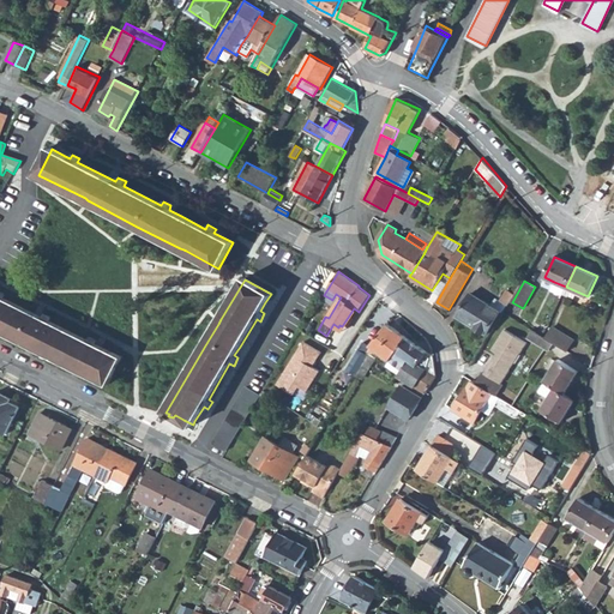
[(554,282),(551,290),(561,296),(566,287),(554,282)]
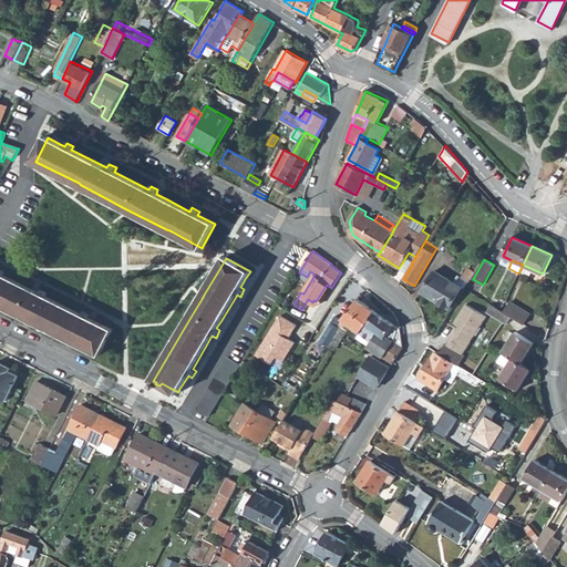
[(523,265),(518,274),(529,278),(533,269),(523,265)]
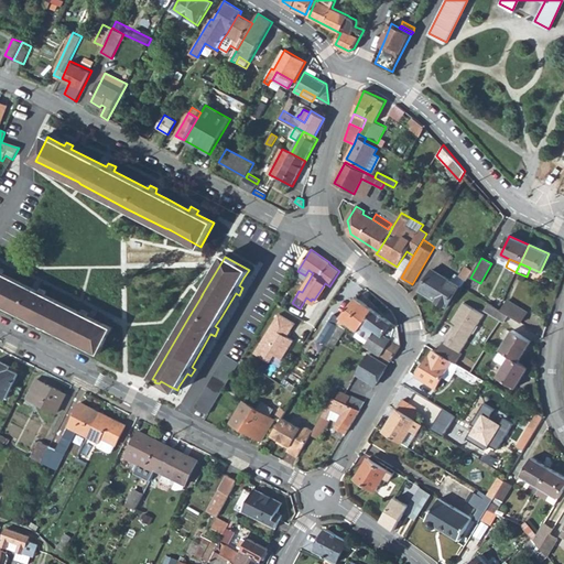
[(0,302),(20,313),(33,320),(63,334),(80,344),(99,353),(111,328),(91,318),(88,316),(90,313),(83,308),(80,313),(46,295),(49,291),(42,288),(39,292),(35,290),(31,288),(4,274),(6,270),(0,267),(0,302)]
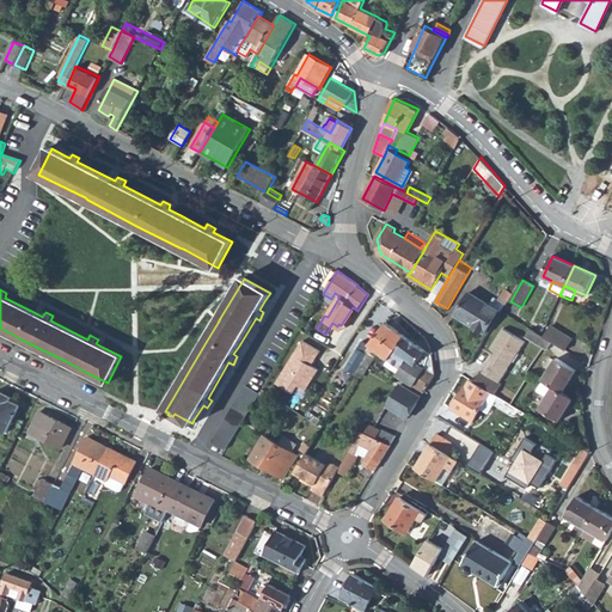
[(500,311),(490,305),(471,293),(457,314),(485,334),(500,311)]
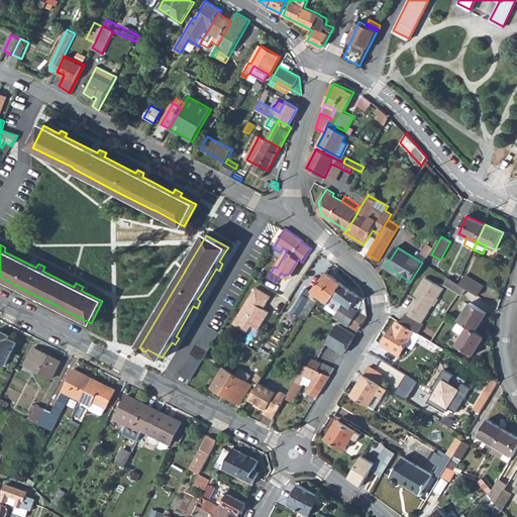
[(426,247),(422,253),(428,257),(431,250),(426,247)]
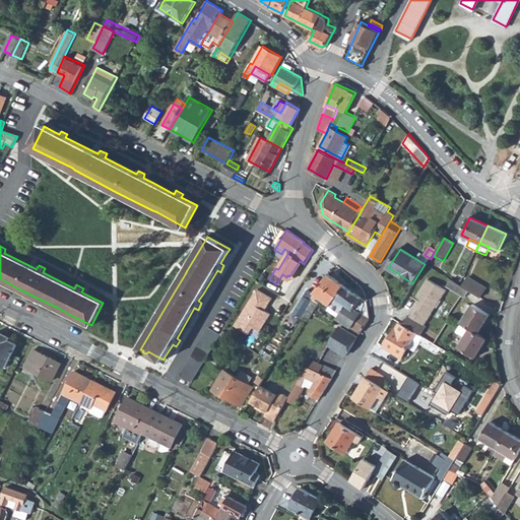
[(420,252),(416,259),(425,264),(427,265),(428,264),(431,259),(425,255),(420,252)]
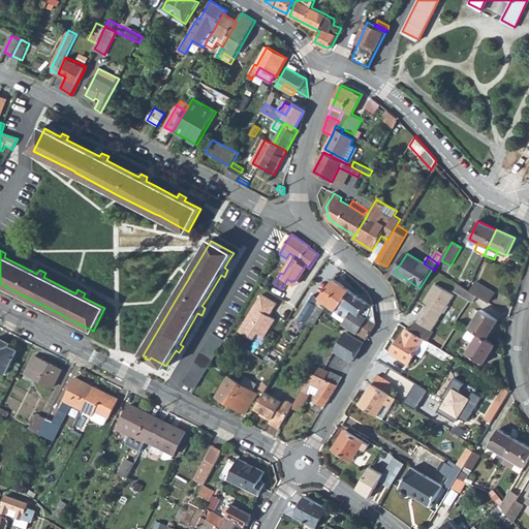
[(334,278),(319,298),(321,299),(319,302),(322,304),(324,302),(337,311),(346,318),(353,309),(342,302),(350,291),(334,278)]
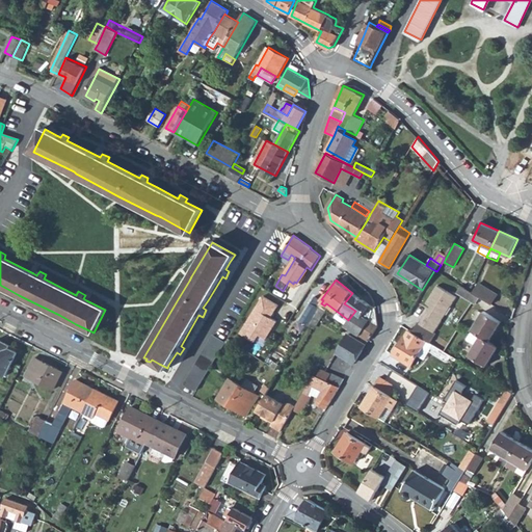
[(479,283),(473,293),(480,297),(491,304),(498,294),(479,283)]
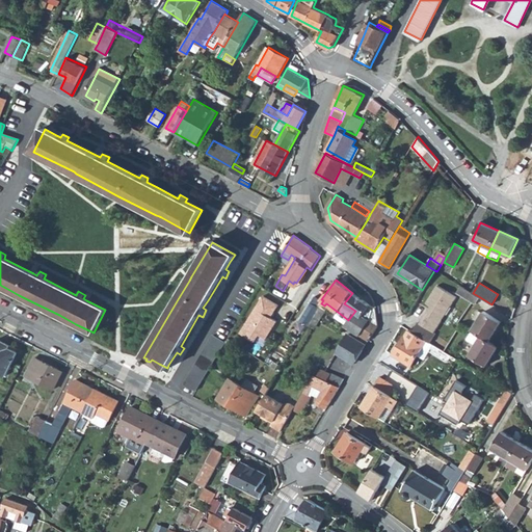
[(473,293),(461,286),(457,292),(476,303),(480,297),(473,293)]
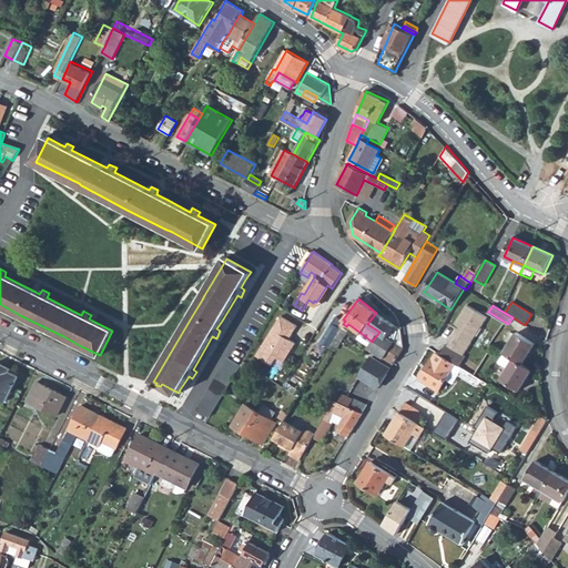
[(376,313),(367,324),(379,332),(387,321),(376,313)]
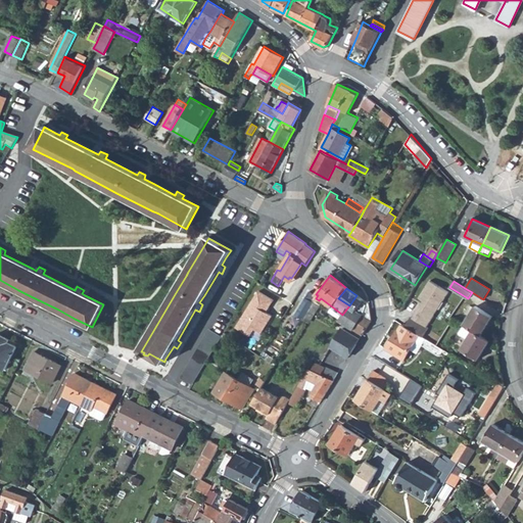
[(274,300),(258,291),(236,327),(250,335),(254,329),(262,333),(272,316),(267,312),(274,300)]
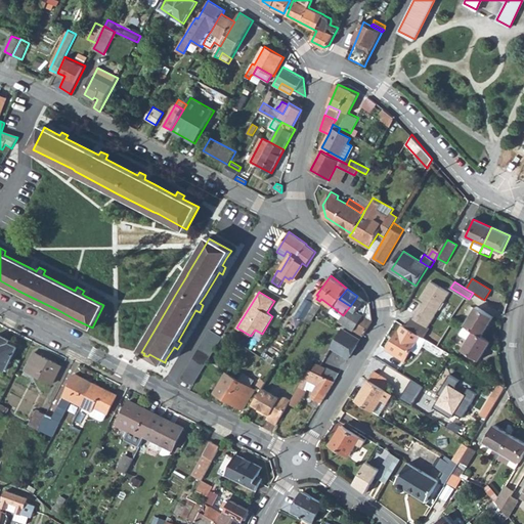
[(310,292),(296,315),(304,319),(315,302),(315,301),(316,299),(318,296),(316,295),(310,292)]
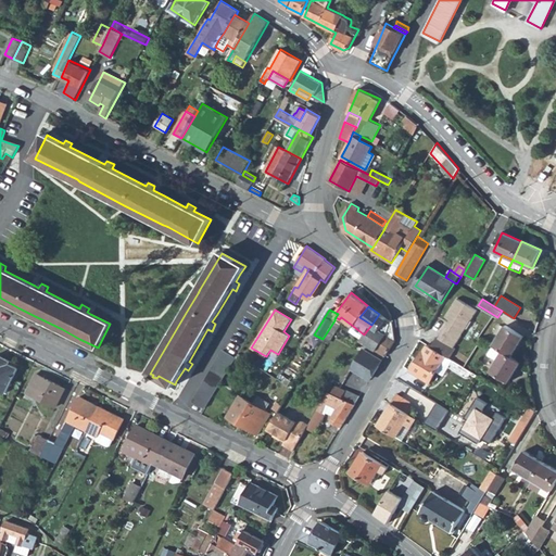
[(439,313),(433,320),(438,324),(443,315),(439,313)]
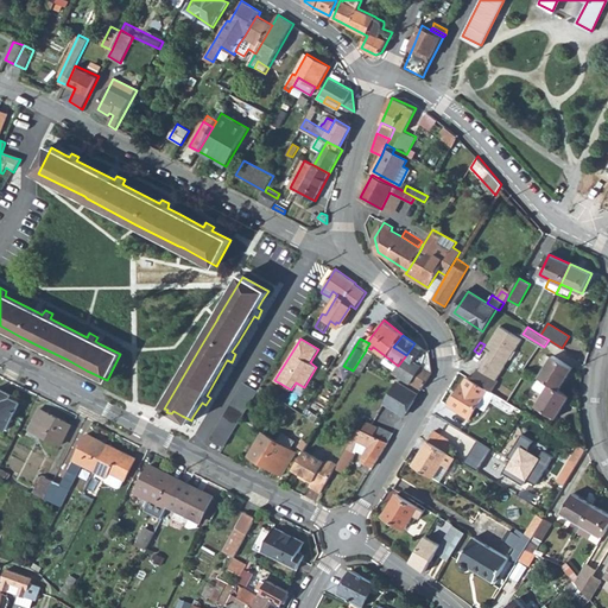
[(415,343),(406,355),(415,362),(416,361),(423,366),(425,362),(424,352),(425,352),(424,350),(415,343)]
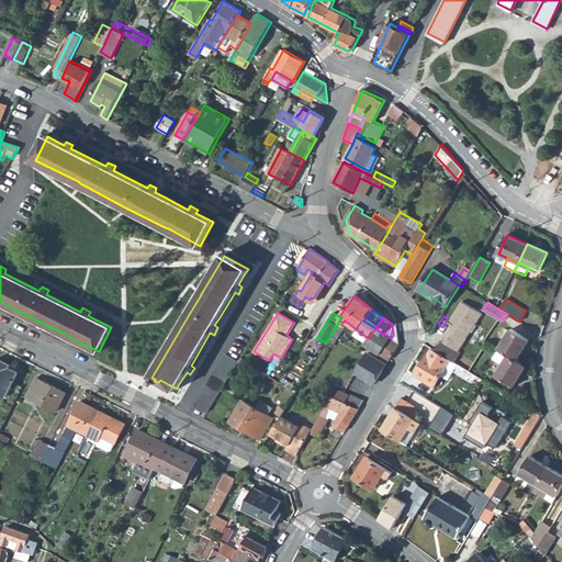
[(338,324),(326,343),(333,347),(344,327),(338,324)]
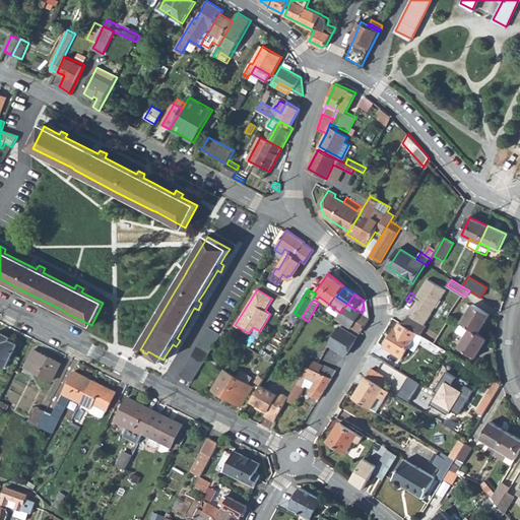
[(338,316),(336,319),(351,328),(362,313),(355,309),(354,310),(347,304),(340,313),(338,316)]
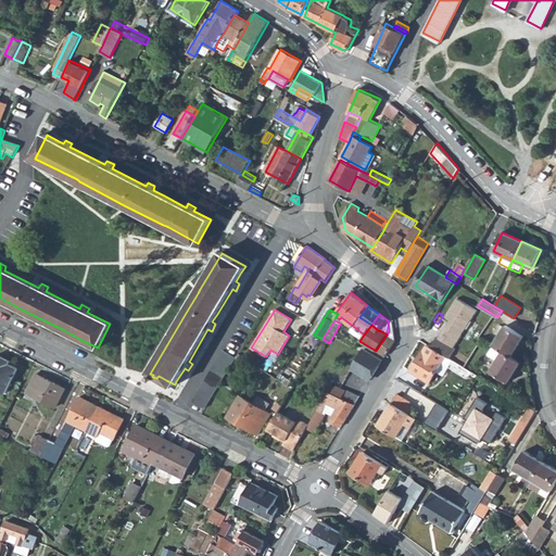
[(506,326),(494,345),(512,356),(523,337),(506,326)]
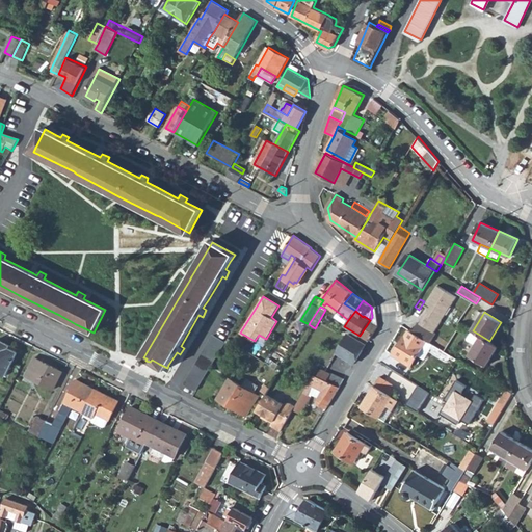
[(339,313),(337,316),(346,323),(348,320),(339,313)]
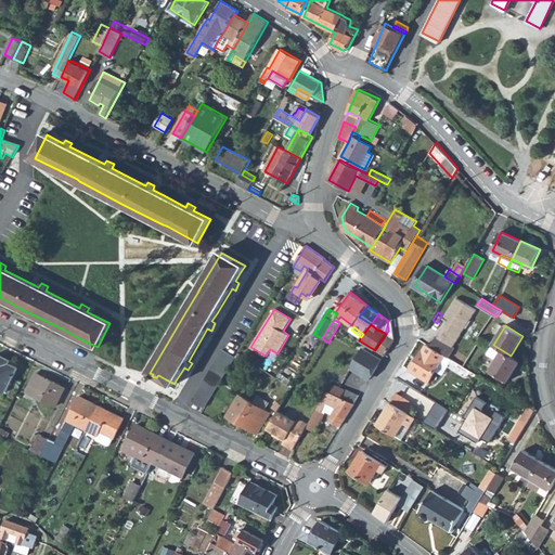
[(386,334),(375,350),(385,356),(395,339),(386,334)]
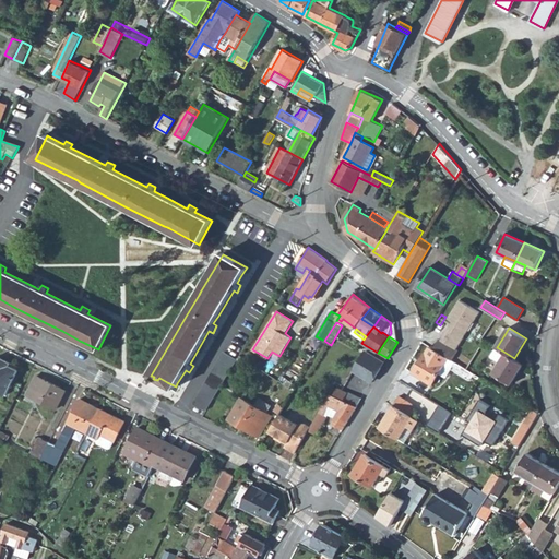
[(440,337),(433,348),(449,357),(453,359),(459,351),(440,337)]
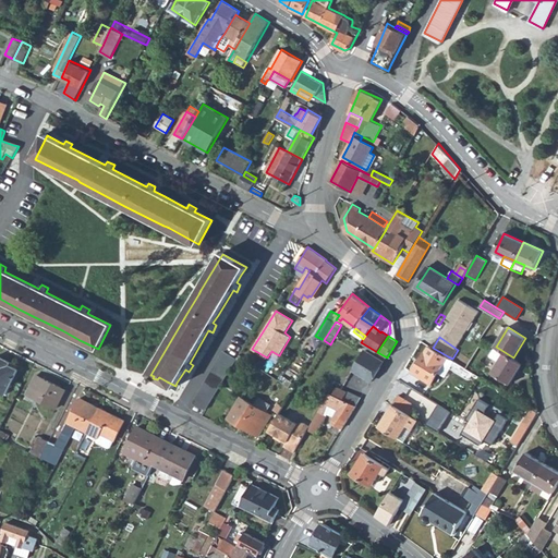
[(433,348),(429,346),(425,352),(424,352),(412,373),(432,384),(438,373),(448,356),(433,348)]
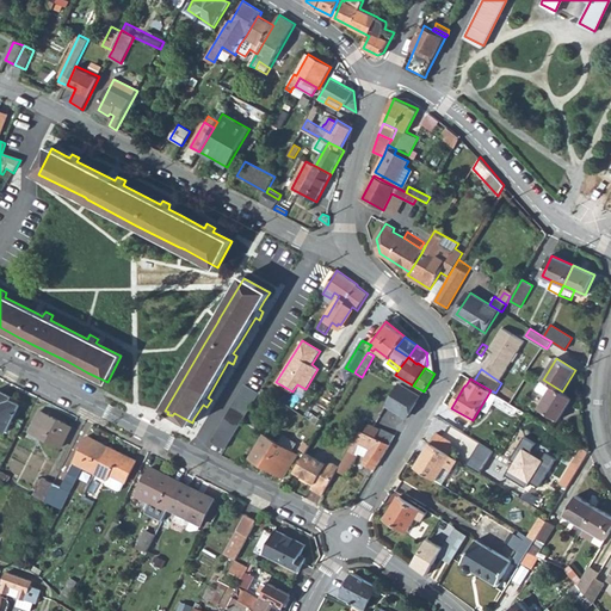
[(543,380),(537,389),(548,395),(544,400),(539,407),(559,419),(572,397),(562,392),(543,380)]
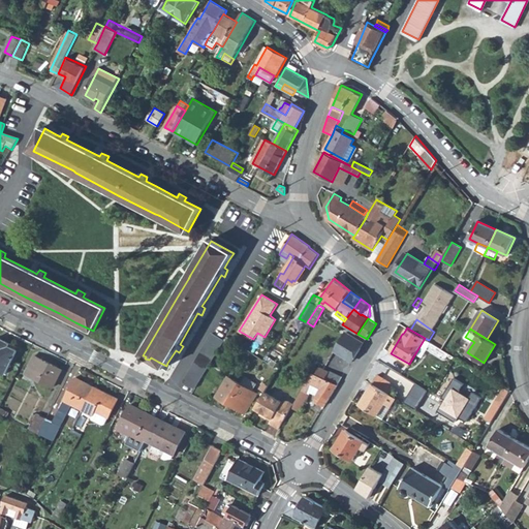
[(184,380),(195,387),(224,341),(224,340),(212,333),(184,380)]
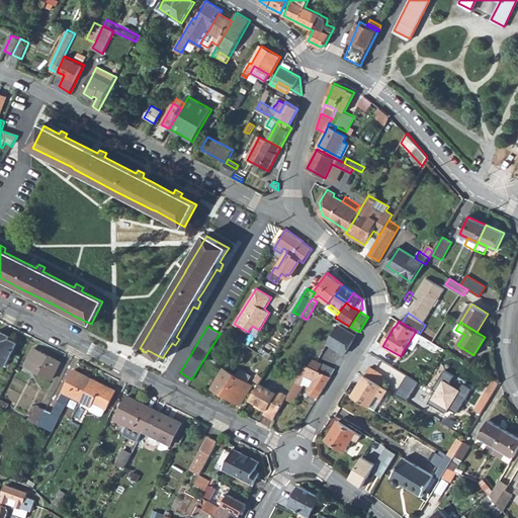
[(339,326),(328,344),(344,353),(355,336),(339,326)]
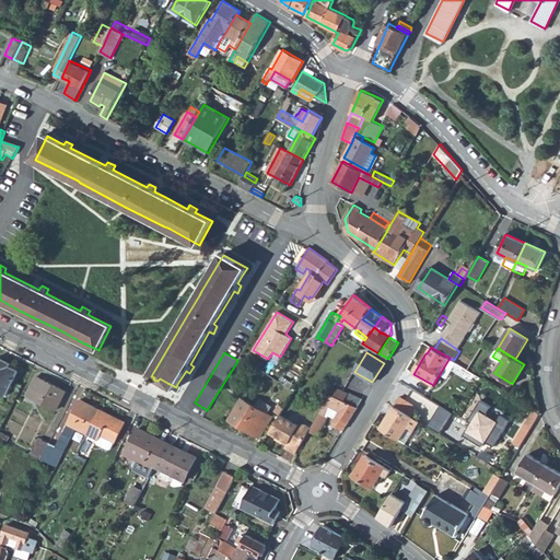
[(237,360),(237,361),(245,366),(248,361),(241,356),(237,360)]
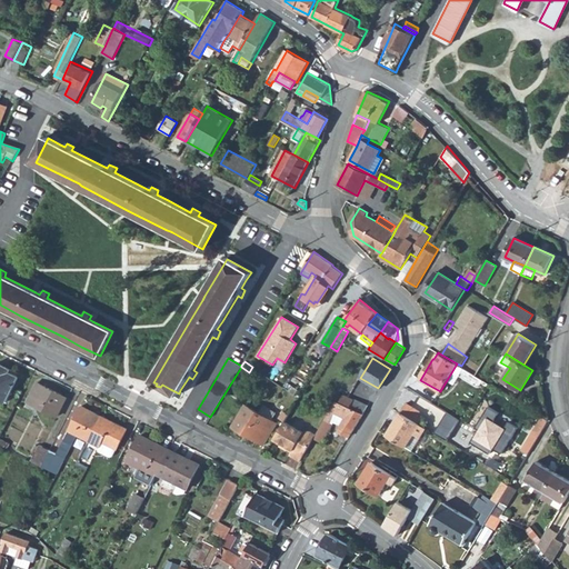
[(0,362),(0,398),(7,401),(19,376),(9,371),(10,368),(0,362)]
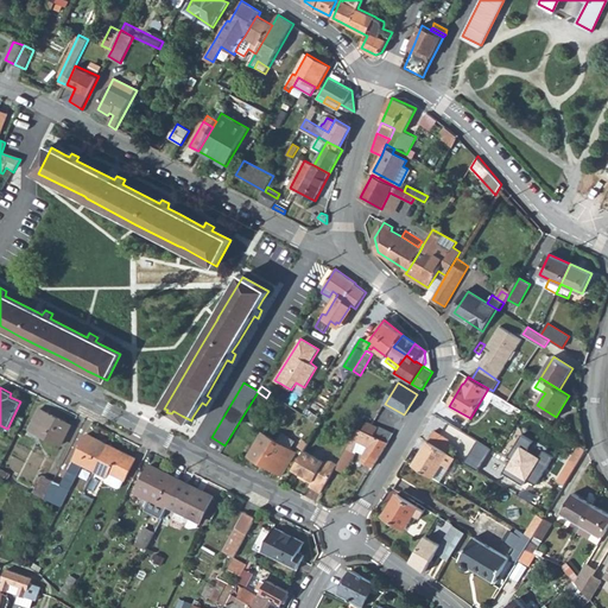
[(534,387),(532,391),(542,398),(545,393),(534,387)]
